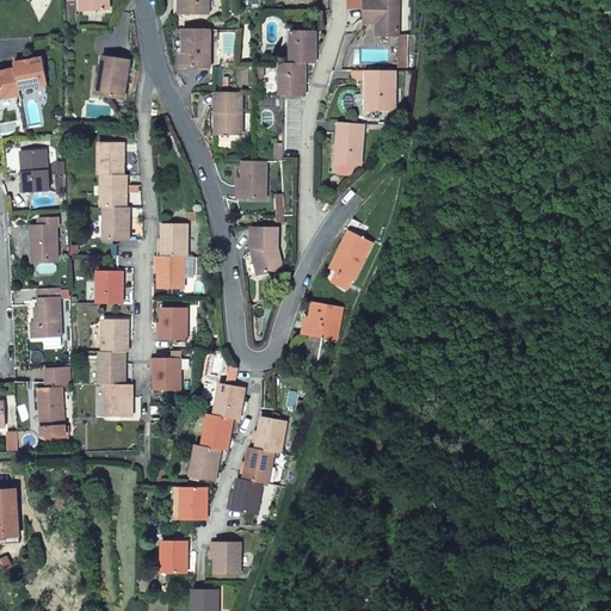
[(181,0),(181,13),(207,13),(207,0),(181,0)]
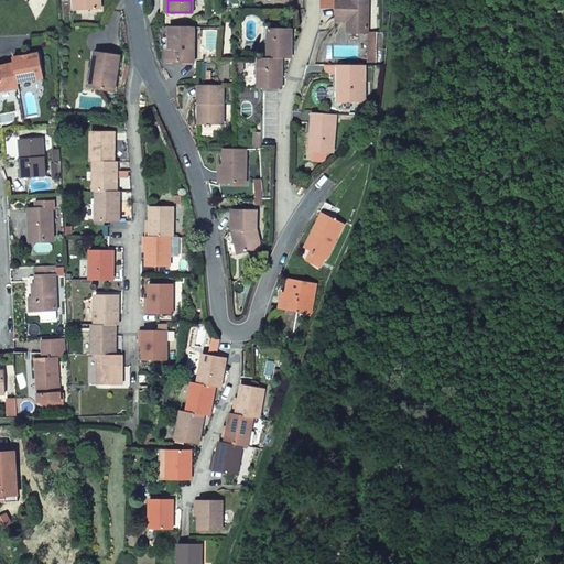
[(366,33),(366,0),(334,0),(334,19),(348,19),(348,32),(366,33)]
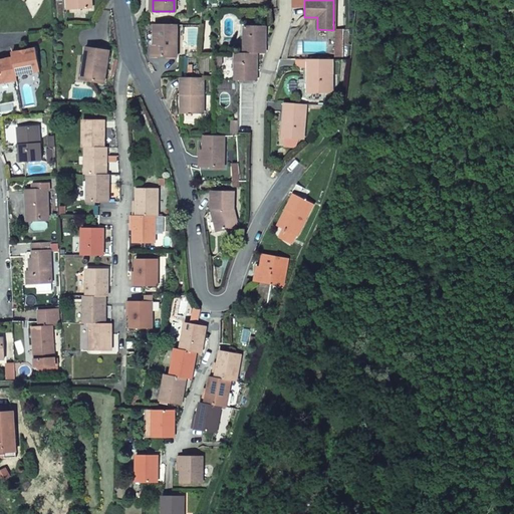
[(176,56),(176,24),(154,23),(153,46),(157,46),(157,56),(176,56)]
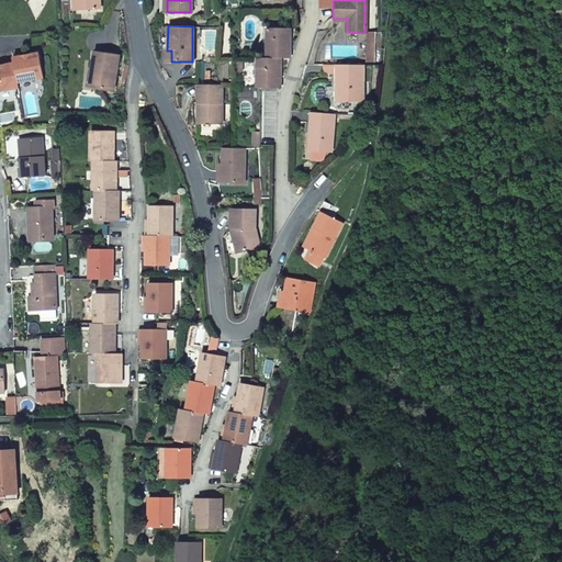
[(266,27),(266,57),(279,57),(288,57),(289,55),(290,27),(266,27)]
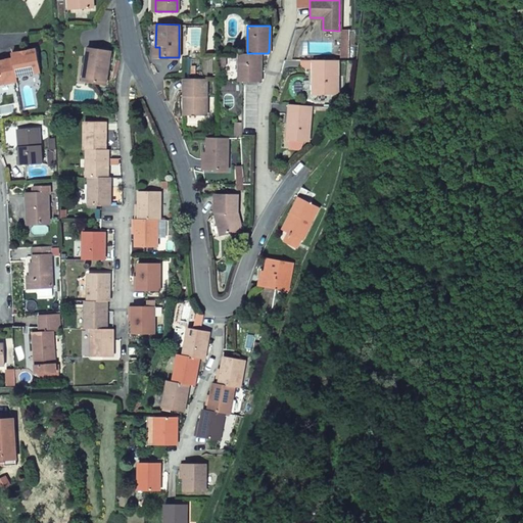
[(87,47),(84,64),(87,64),(85,80),(104,83),(109,50),(87,47)]
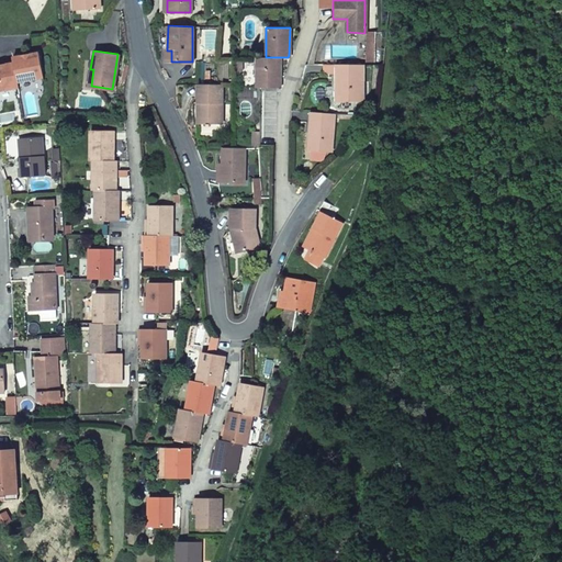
[(12,56),(13,60),(18,80),(43,76),(38,52),(12,56)]
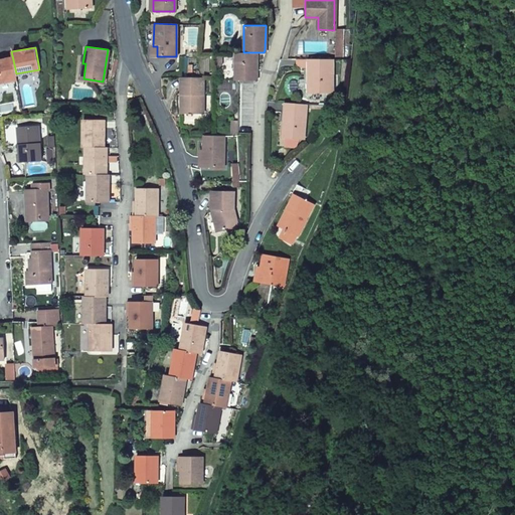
[(234,52),(234,80),(237,80),(255,80),(255,52),(243,52),(234,52)]
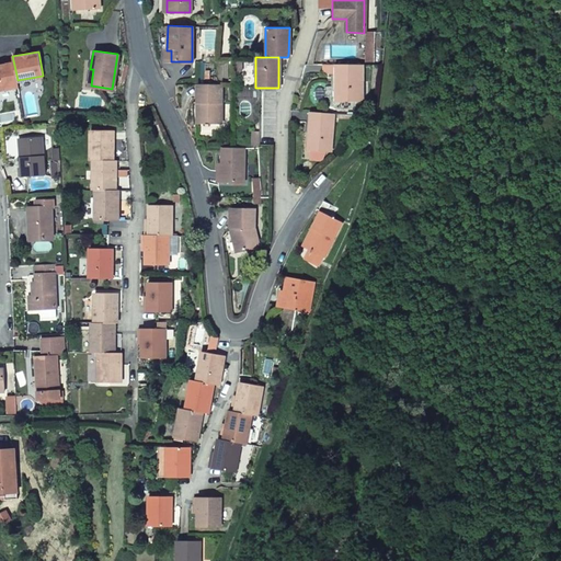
[(13,60),(0,63),(0,88),(18,86),(18,80),(13,60)]
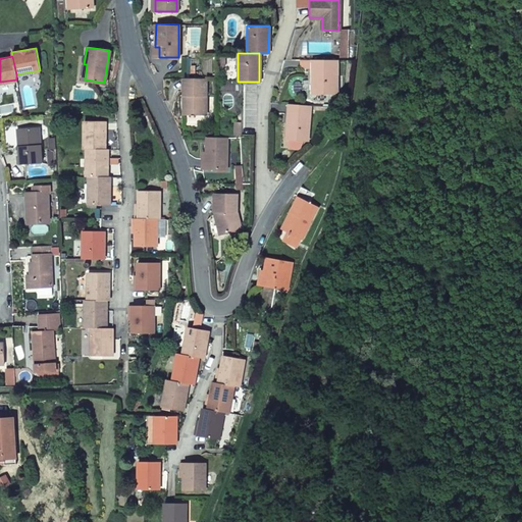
[(314,93),(335,93),(335,60),(311,60),(311,76),(314,77),(314,93)]
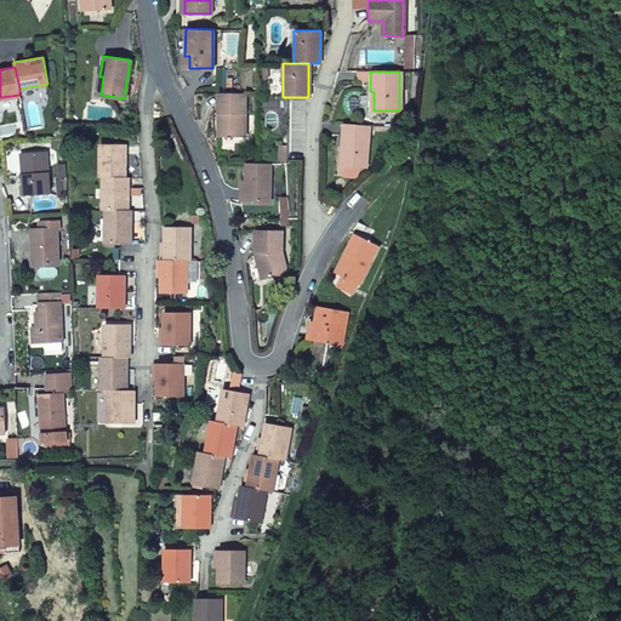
[(222,114),(221,136),(244,137),(244,93),(217,93),(217,114),(222,114)]
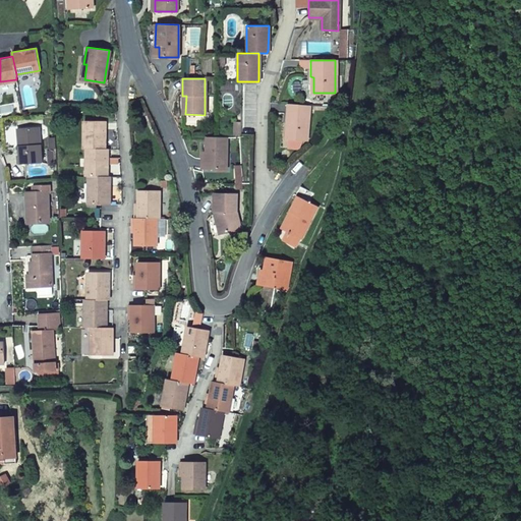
[(288,104),(286,123),(288,123),(288,138),(307,139),(309,105),(288,104)]
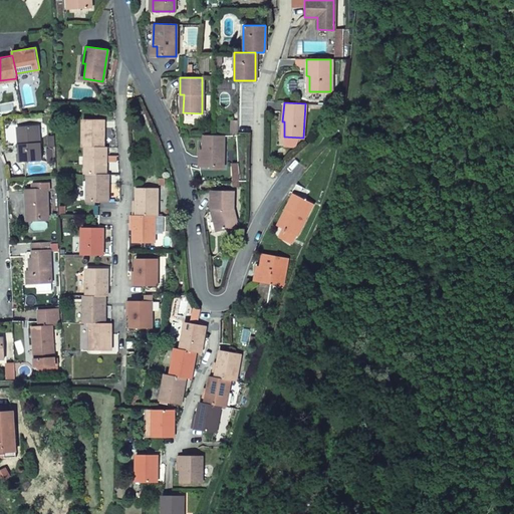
[(82,119),(82,147),(84,147),(103,147),(103,119),(82,119)]
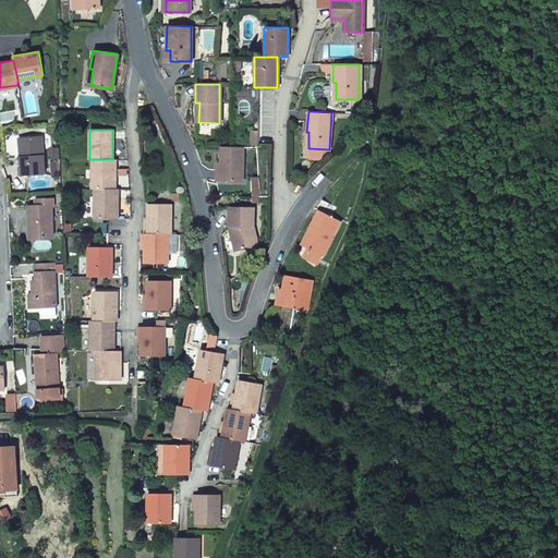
[(44,174),(41,137),(19,140),(20,154),(24,153),(24,158),(20,158),(21,177),(44,174)]
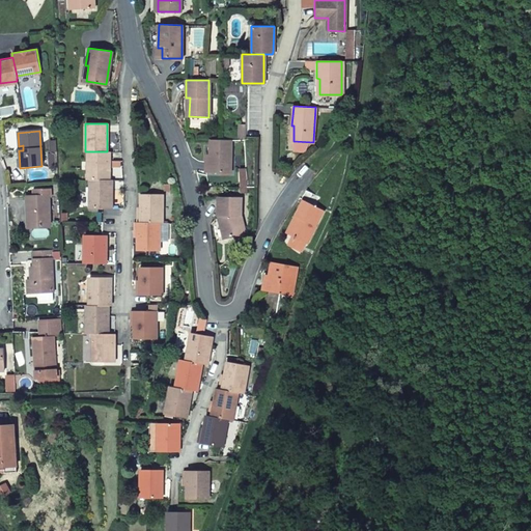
[(230,172),(230,140),(210,139),(208,156),(214,156),(214,172),(230,172)]
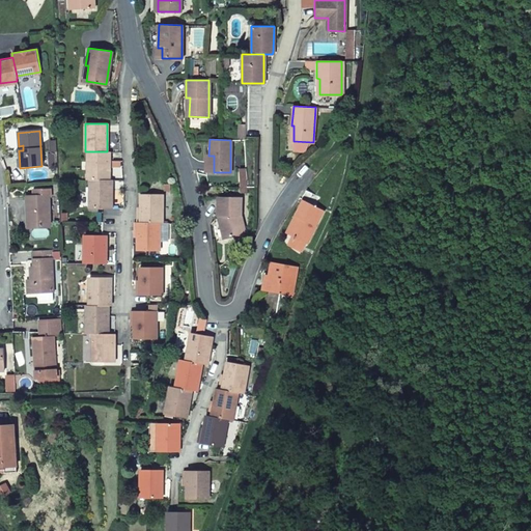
[(87,151),(86,179),(89,179),(109,179),(109,151),(107,151),(87,151)]
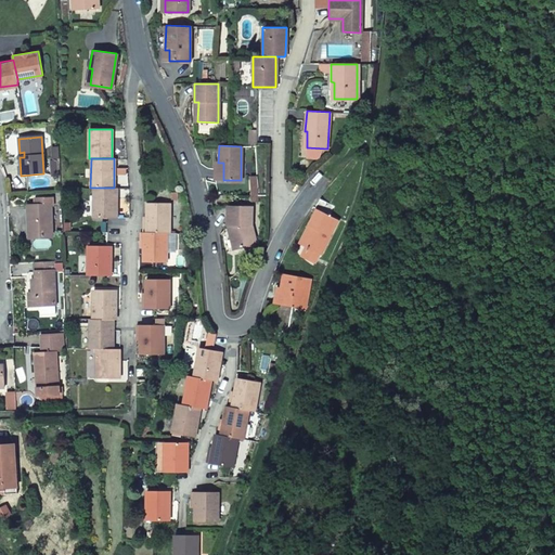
[(214,162),(214,180),(223,180),(223,163),(218,163),(214,162)]
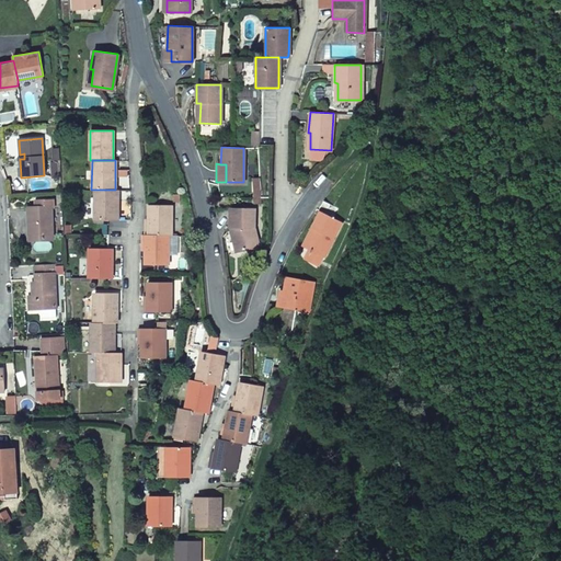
[(94,190),(94,219),(117,219),(117,190),(115,190),(94,190)]
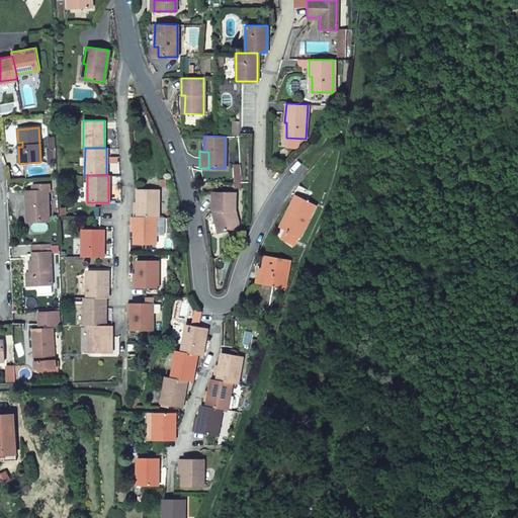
[(291,211),(283,229),(285,230),(298,237),(315,204),(308,200),(313,192),(297,184),(293,194),(295,195),(288,209),(291,211)]
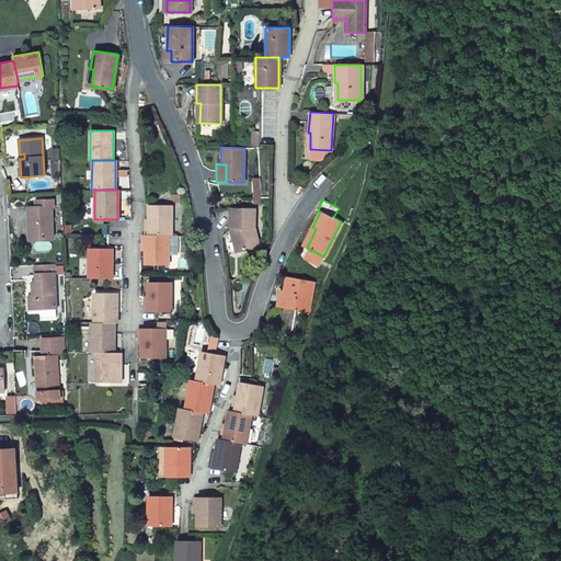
[(27,209),(29,242),(35,242),(52,241),(50,209),(53,209),(52,202),(36,203),(36,209),(27,209)]
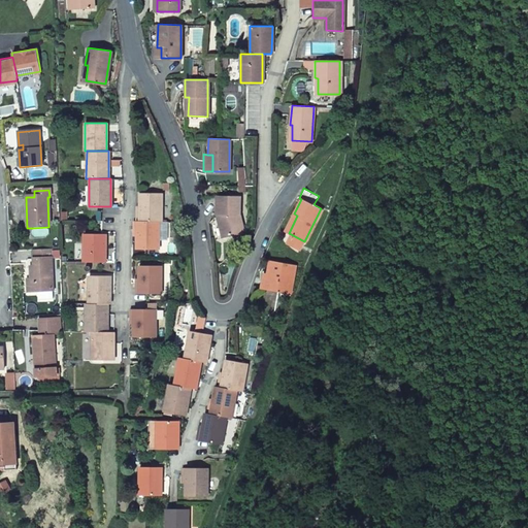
[(164,221),(164,193),(142,193),(142,209),(138,209),(142,222),(165,222),(164,221)]
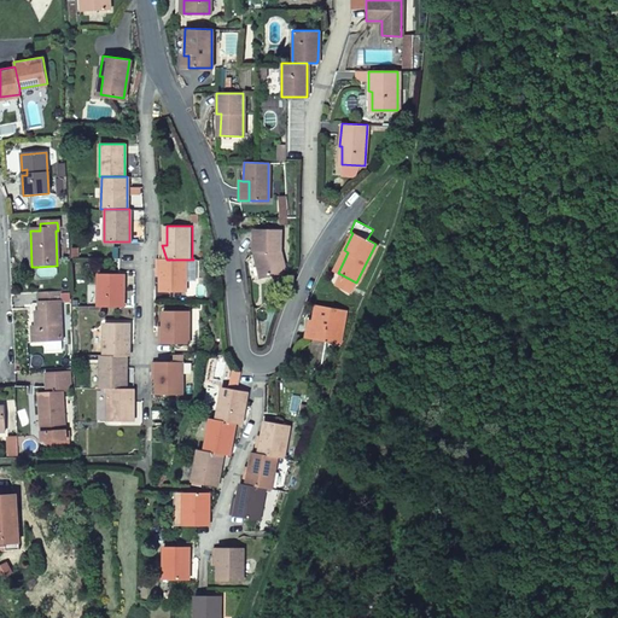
[(279,251),(279,231),(252,229),(252,251),(256,251),(261,278),(283,272),(279,251)]
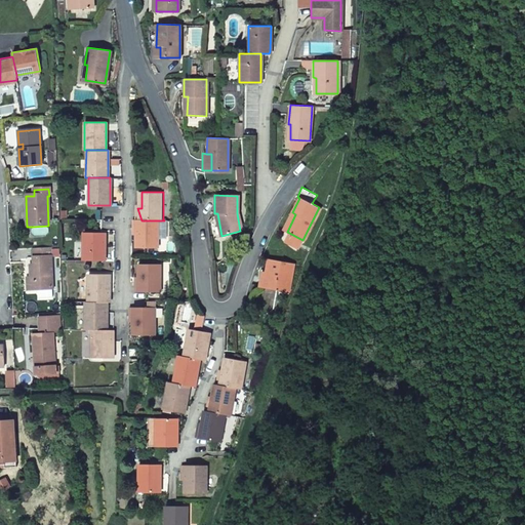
[(287,232),(295,214),(292,212),(283,230),(287,232)]
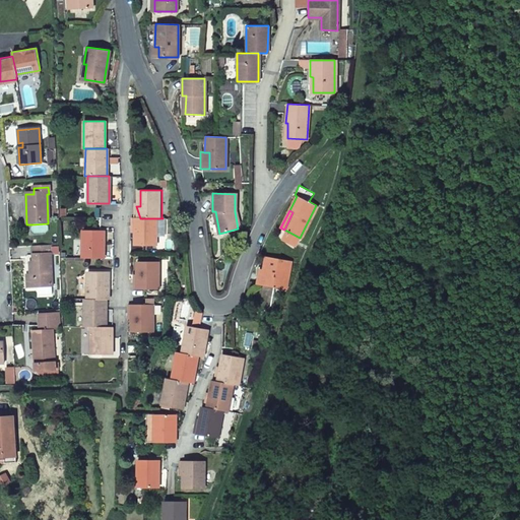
[(138,246),(159,247),(163,218),(140,218),(134,218),(134,229),(137,229),(138,246)]
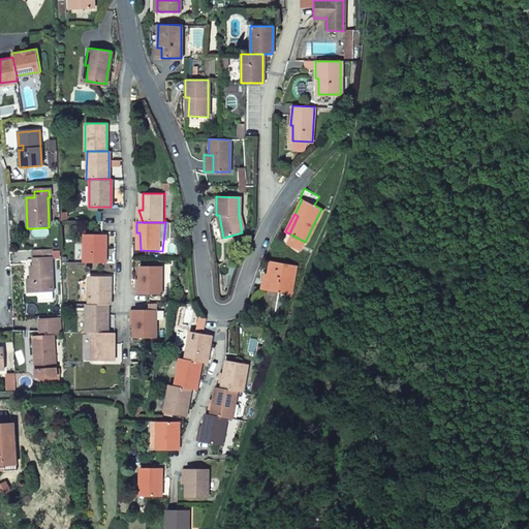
[(83,234),(83,261),(104,261),(105,234),(83,234)]
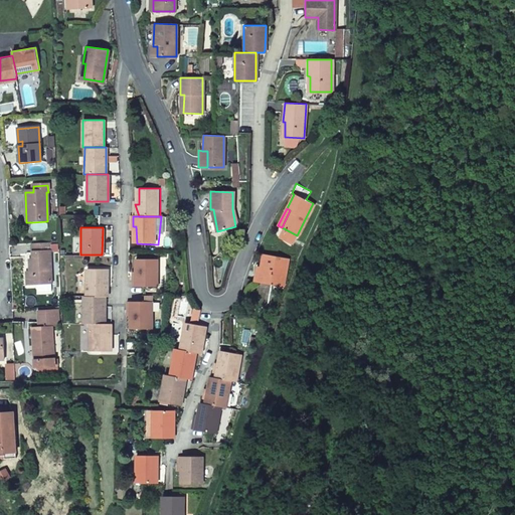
[(297,235),(284,228),(280,237),(293,243),(297,235)]
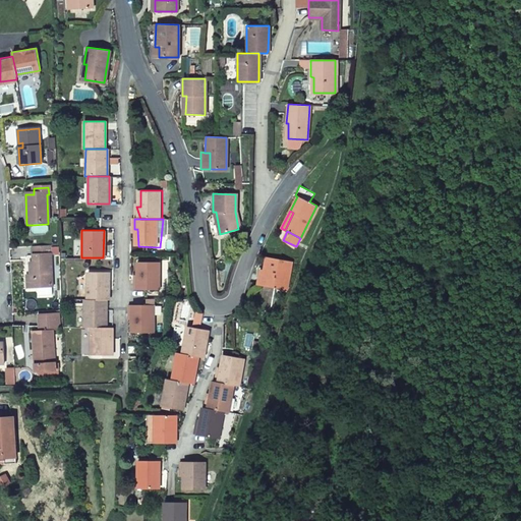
[(29,264),(30,276),(31,290),(37,289),(50,289),(51,289),(49,247),(32,247),(32,264),(29,264)]
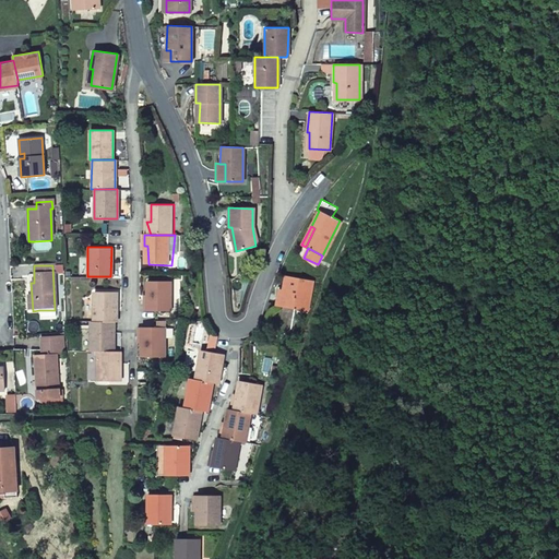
[(277,304),(308,309),(312,281),(286,275),(284,290),(280,290),(277,304)]
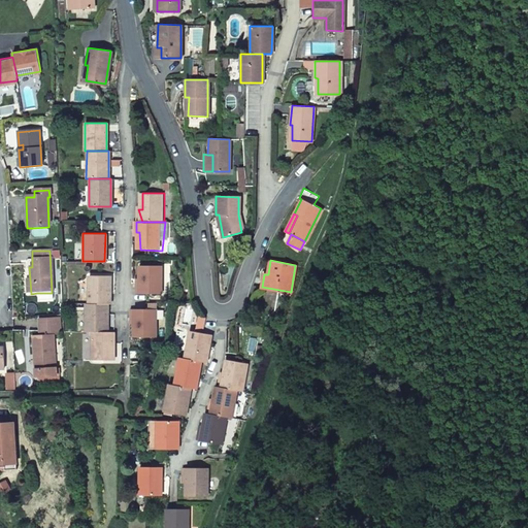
[(160,293),(161,265),(138,265),(138,283),(134,283),(134,293),(160,293)]
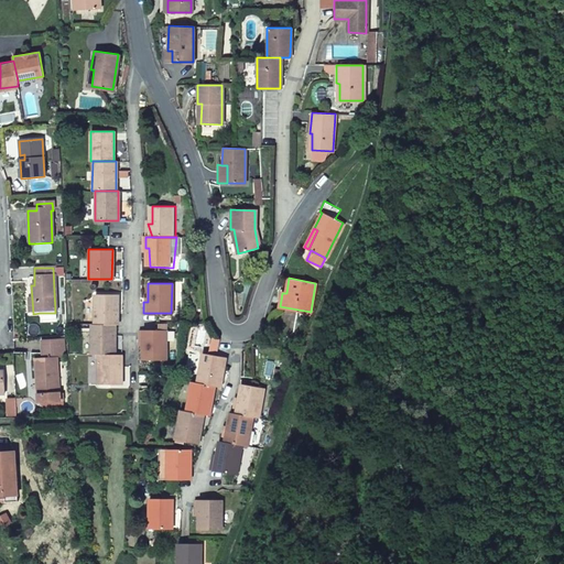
[(95,294),(94,324),(115,324),(117,324),(117,313),(118,294),(95,294)]
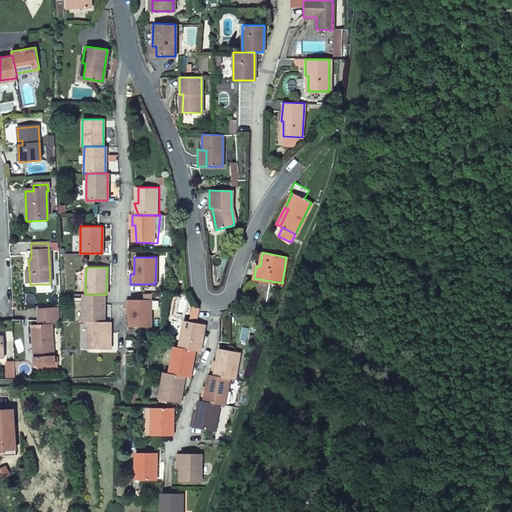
[(49,284),(36,284),(37,292),(49,291),(49,284)]
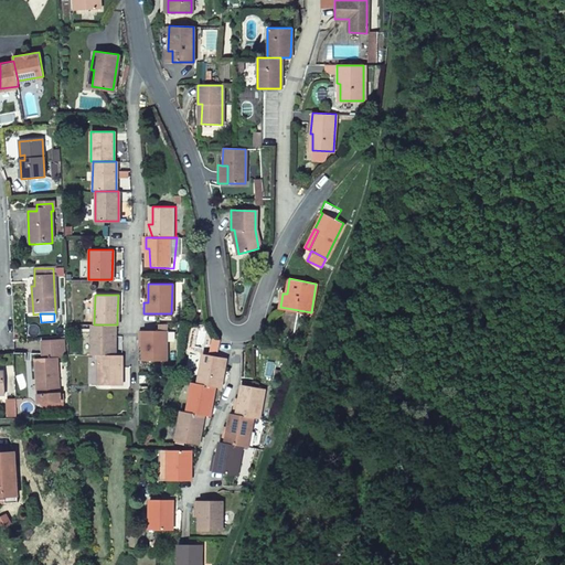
[(92,324),(91,343),(91,351),(91,354),(98,354),(114,354),(115,324),(94,324),(92,324)]
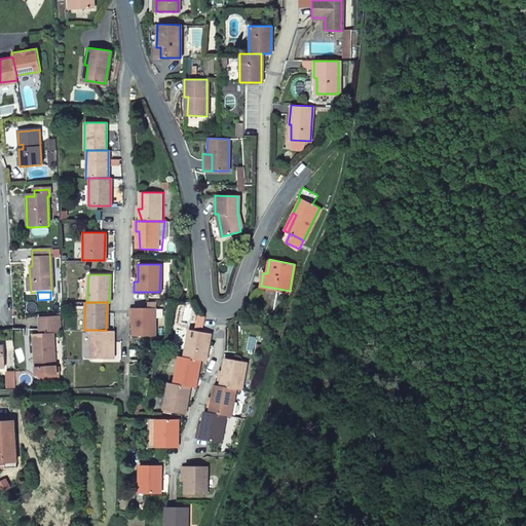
[(154,336),(154,308),(145,307),(128,308),(128,318),(133,318),(132,335),(154,336)]
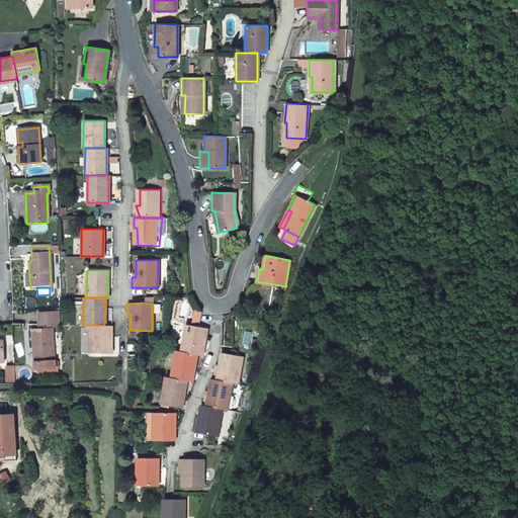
[(56,309),(35,311),(37,327),(58,325),(56,309)]
